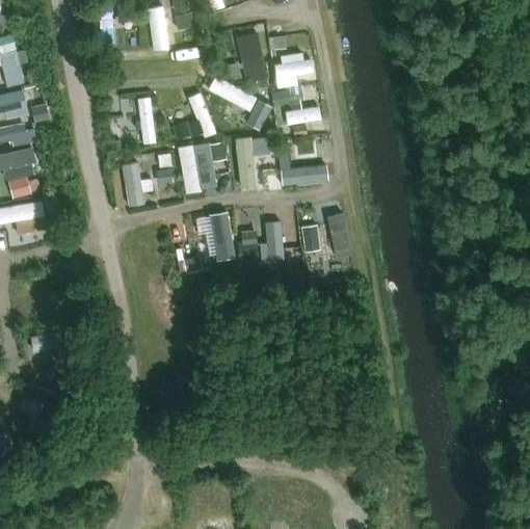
[(168,6),(149,7),(152,50),(171,49),(168,6)]
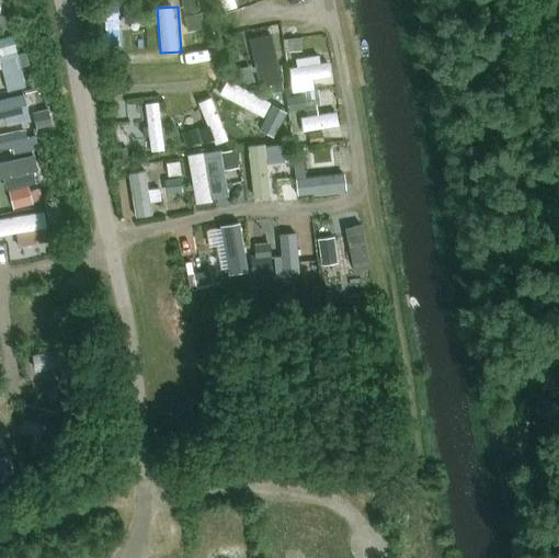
[(123,11),(104,12),(106,46),(125,45),(123,11)]
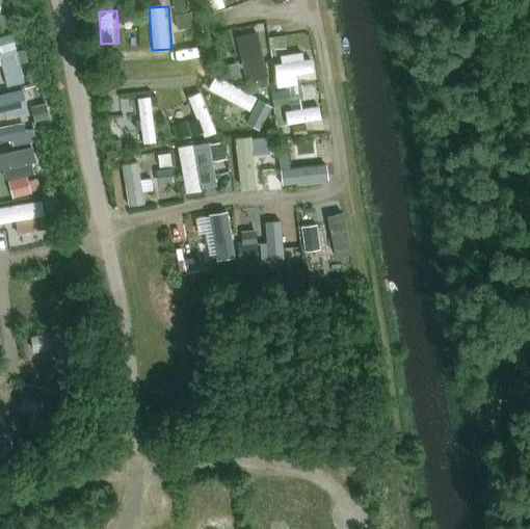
[(236,36),(240,62),(228,64),(231,81),(266,75),(259,32),(236,36)]
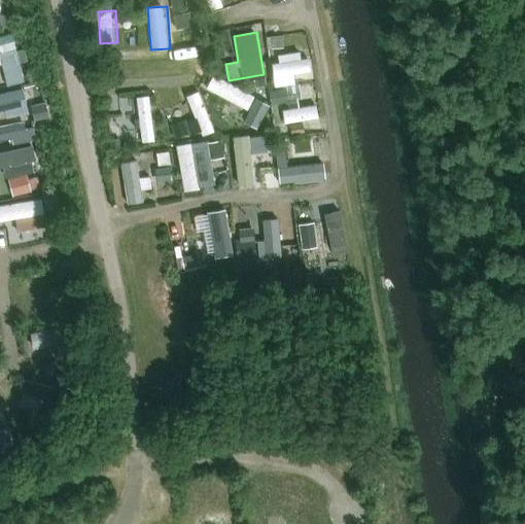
[(25,82),(14,36),(0,39),(0,65),(1,65),(6,86),(25,82)]
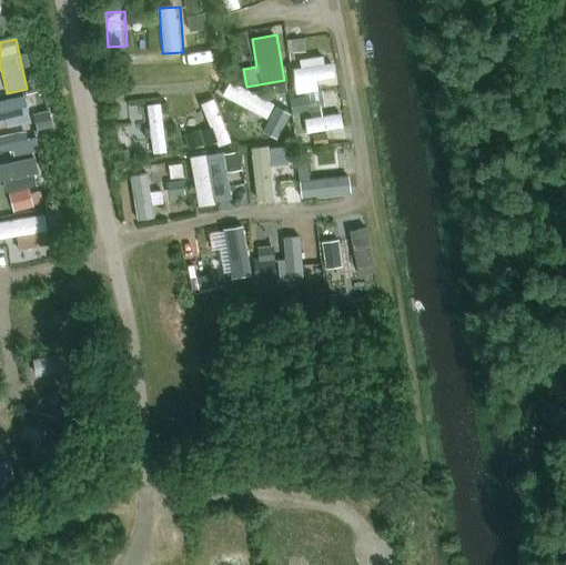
[(335,62),(326,64),(325,58),(292,62),(295,82),(337,77),(335,62)]
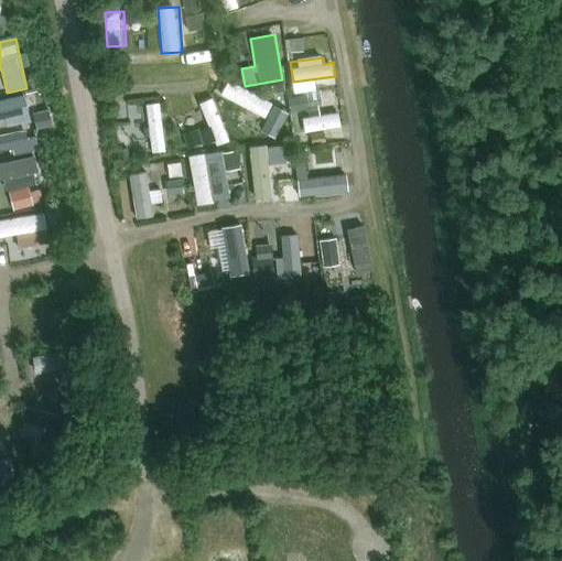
[(235,100),(269,116),(274,104),(240,88),(235,100)]
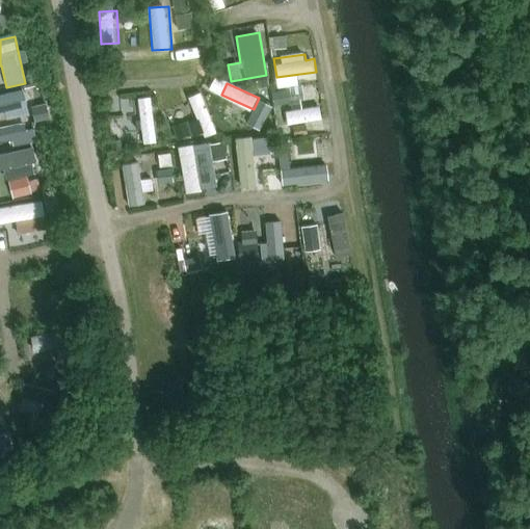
[(303,108),(302,86),(274,87),(275,110),(303,108)]
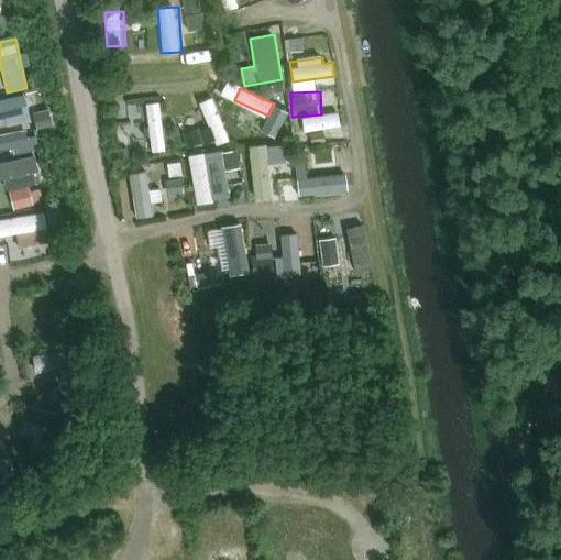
[(26,95),(0,99),(0,125),(32,120),(26,95)]
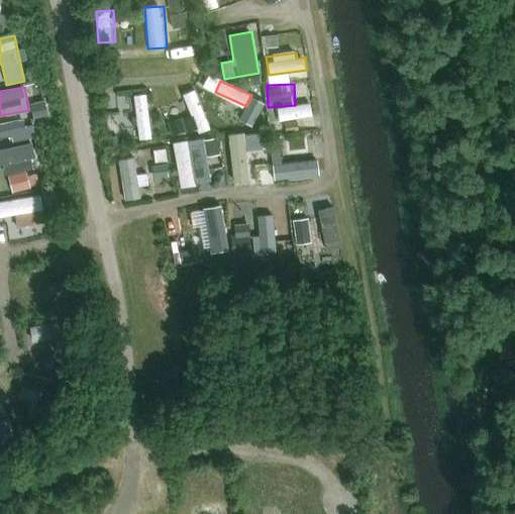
[(198,89),(183,94),(197,134),(212,128),(198,89)]
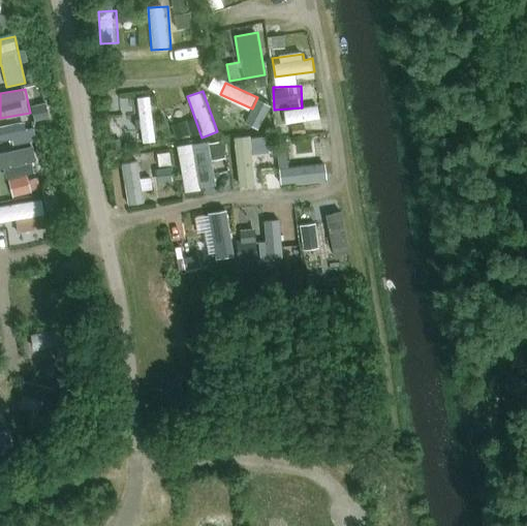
[(282,110),(284,124),(320,120),(319,105),(282,110)]
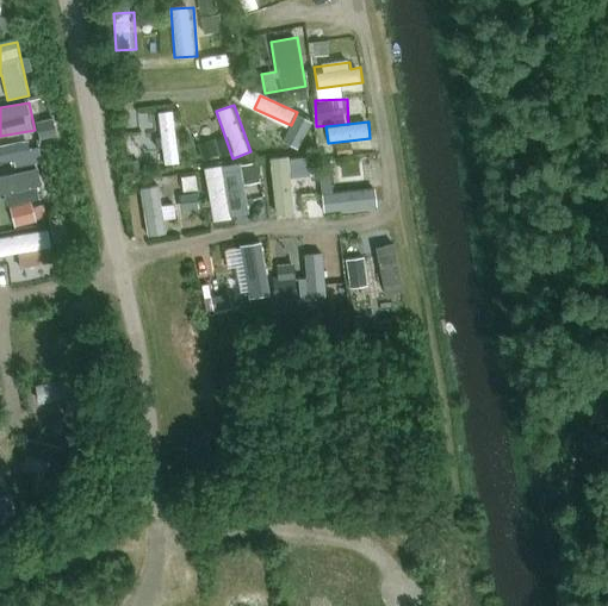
[(198,145),(205,161),(224,151),(217,137),(198,145)]
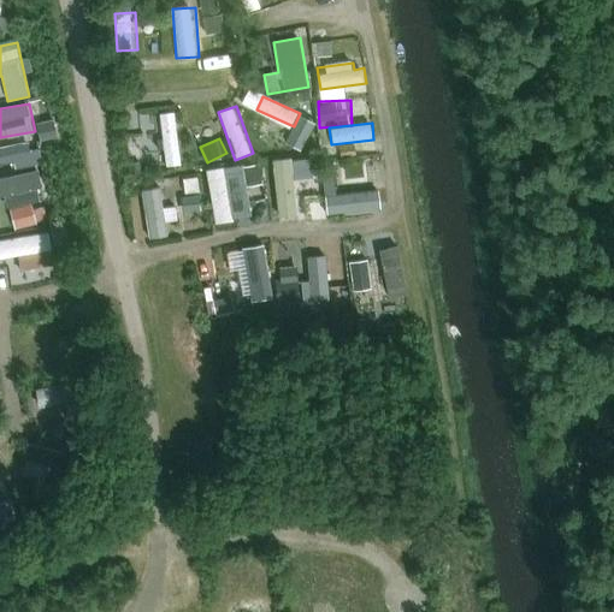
[(0,177),(45,165),(37,140),(0,149),(0,177)]
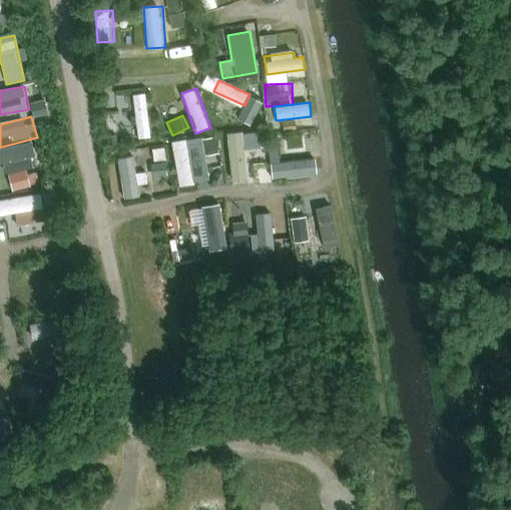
[(216,133),(170,143),(179,185),(208,179),(203,155),(220,152),(216,133)]
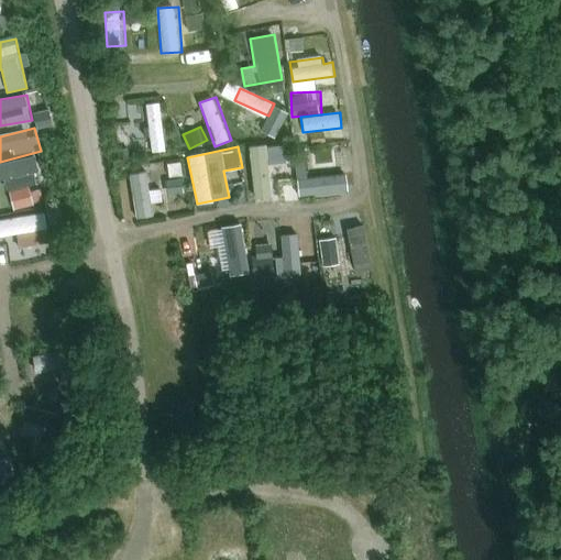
[(0,179),(40,172),(36,155),(0,163),(0,179)]
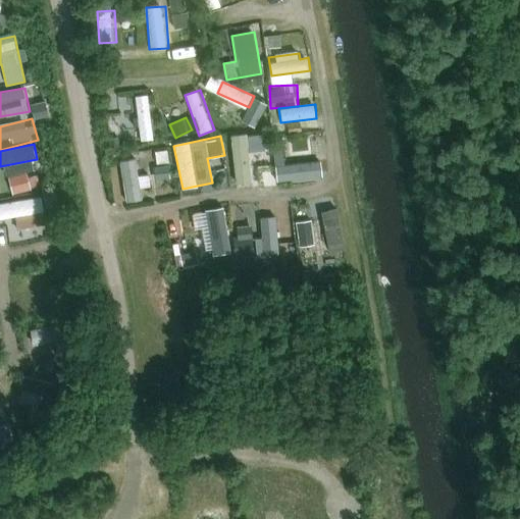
[(250,146),(232,147),(235,184),(252,183),(250,146)]
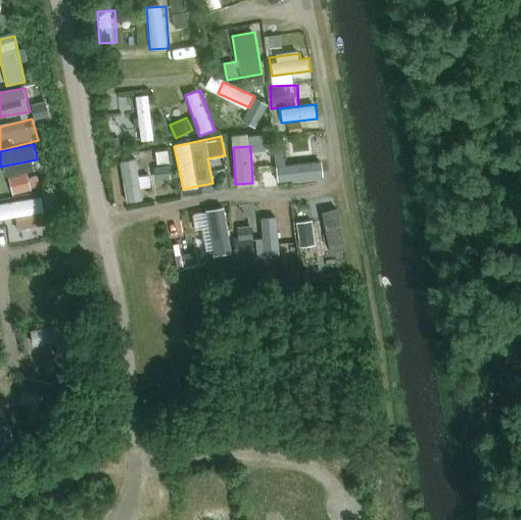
[(117,162),(128,203),(147,198),(137,157),(117,162)]
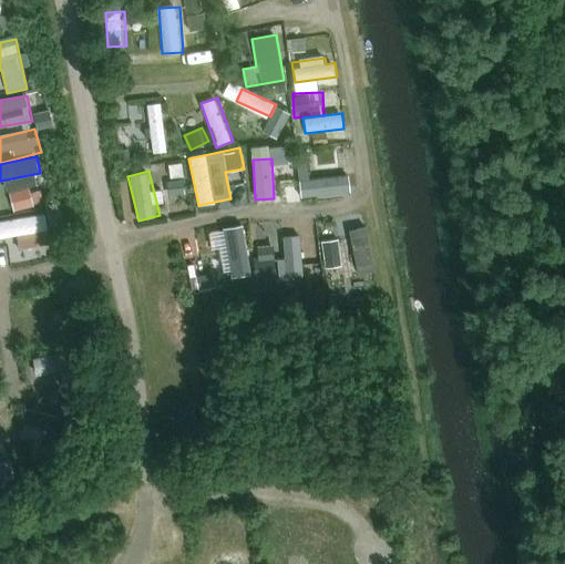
[(11,209),(44,205),(40,175),(7,180),(11,209)]
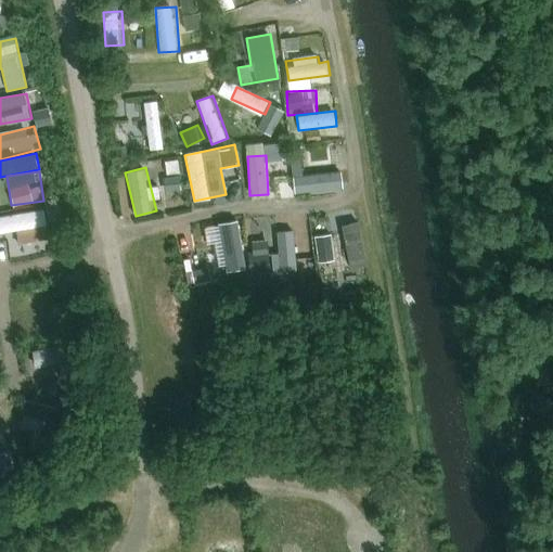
[(305,188),(345,185),(344,171),(304,174),(305,188)]
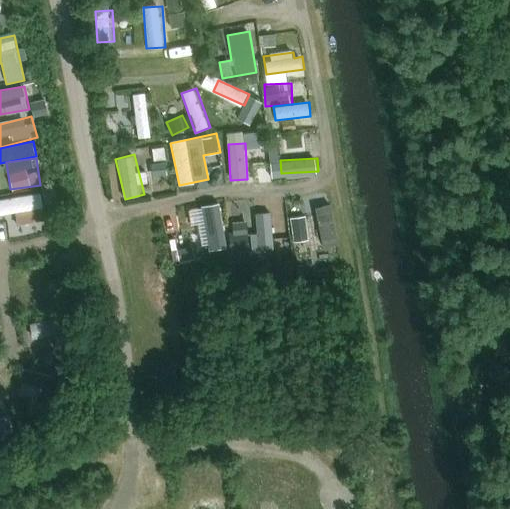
[(46,206),(62,201),(58,188),(42,192),(46,206)]
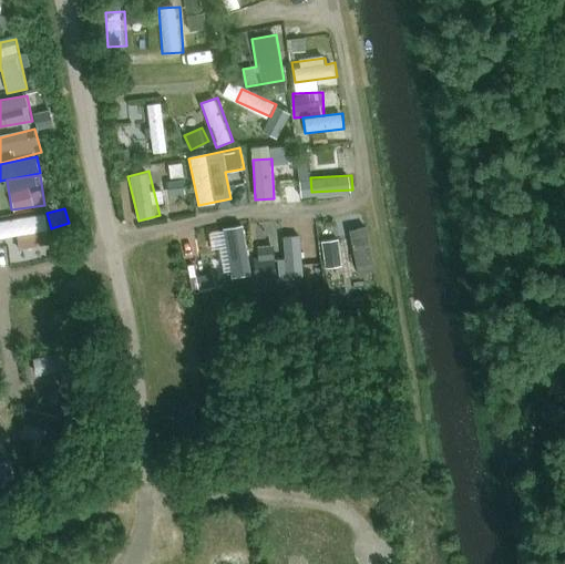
[(18,248),(50,245),(47,215),(0,219),(0,237),(17,236),(18,248)]
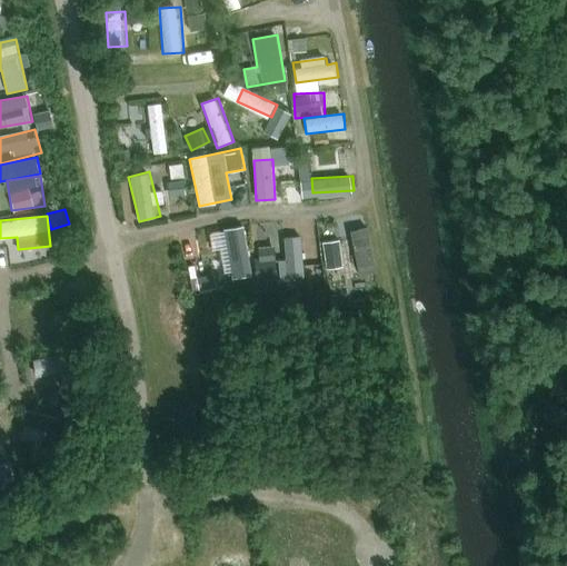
[(348,230),(356,274),(378,269),(370,226),(348,230)]
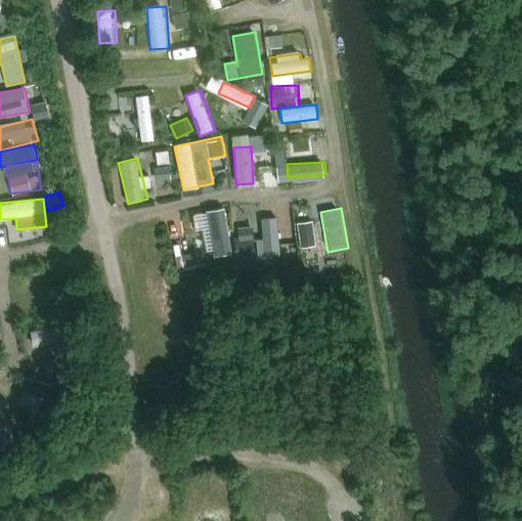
[(208,243),(223,244),(224,213),(209,212),(208,243)]
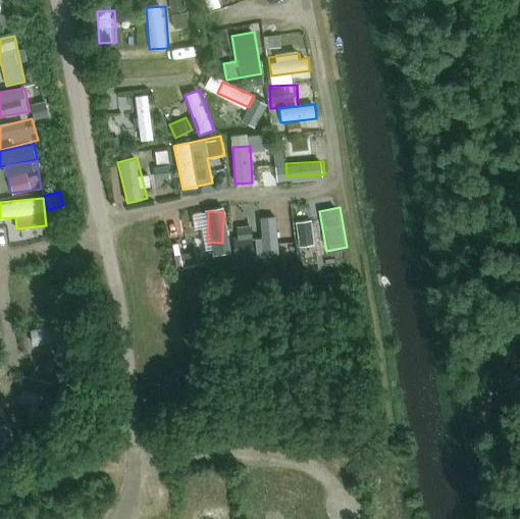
[(277,217),(260,217),(260,240),(256,240),(256,256),(277,256),(277,217)]
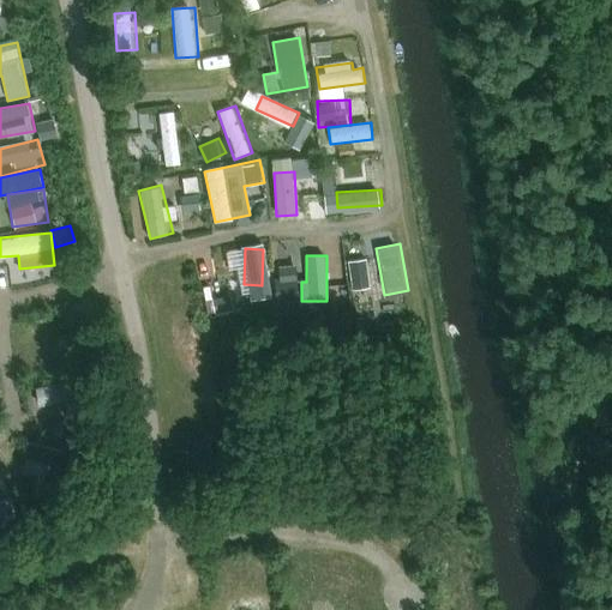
[(276,266),(279,307),(300,306),(298,265),(276,266)]
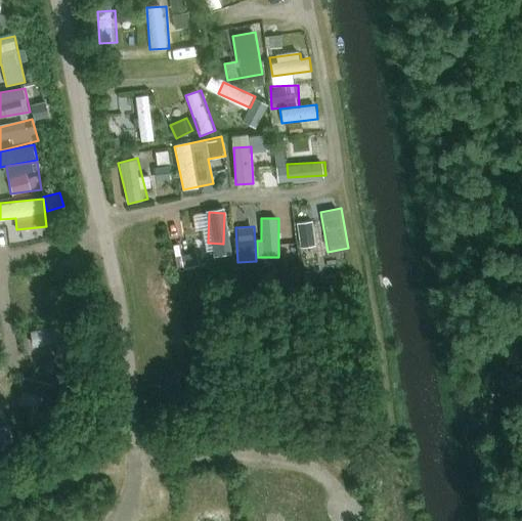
[(302,245),(318,240),(314,229),(299,233),(302,245)]
